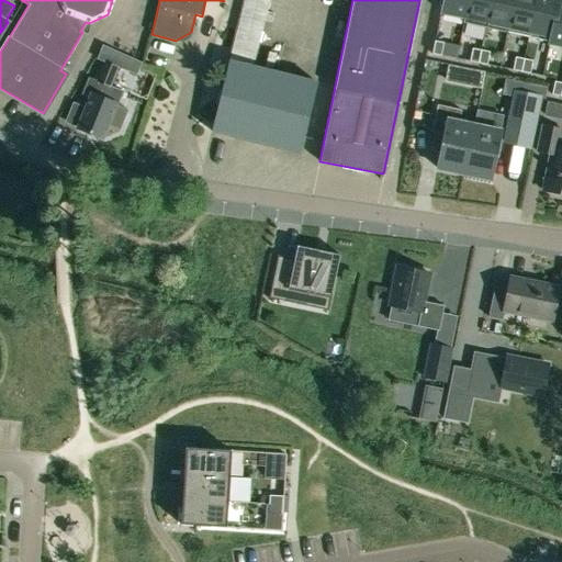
[(463,18),(467,0),(442,0),(440,13),(463,18)]
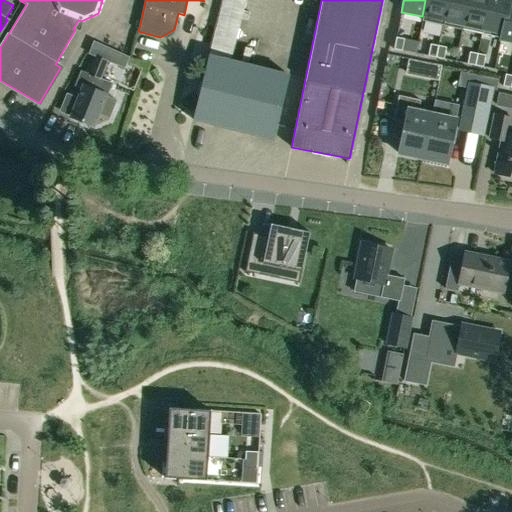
[(422,16),(421,21),(441,25),(446,0),(425,0),(422,16)]
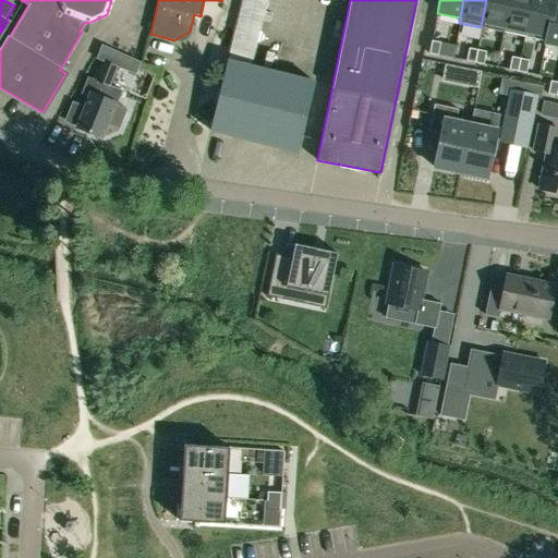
[(504,33),(505,27),(504,27),(509,0),(486,0),(481,27),(504,33)]
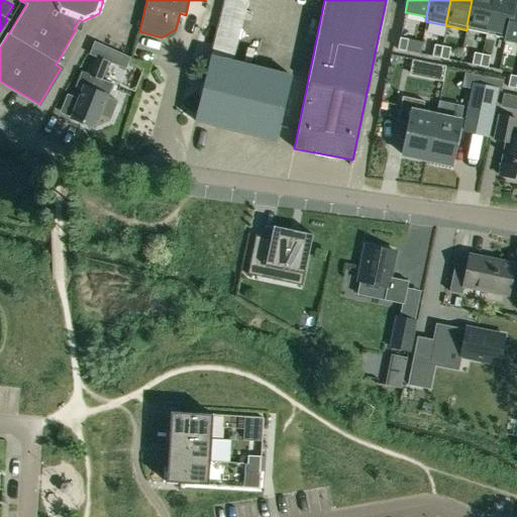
[(472,0),(467,25),(468,25),(487,29),(493,0),(472,0)]
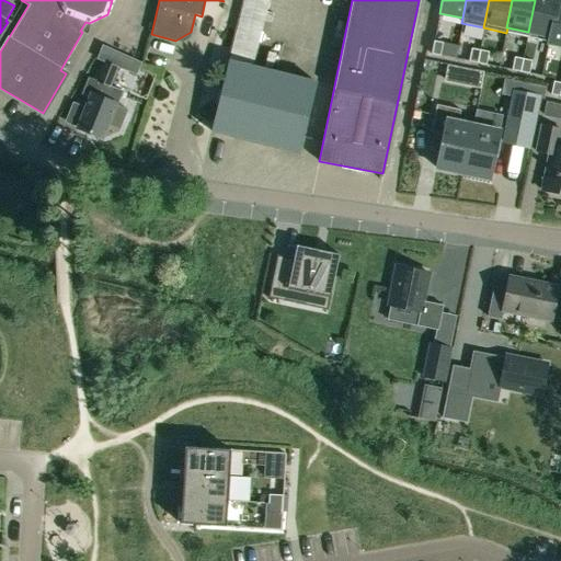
[(548,36),(550,37),(558,6),(558,0),(535,0),(528,32),(548,36)]
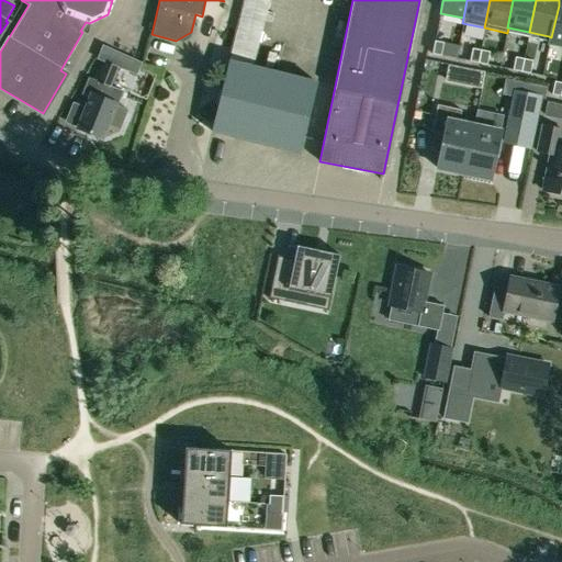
[(551,37),(549,36),(548,43),(561,46),(561,6),(559,6),(551,37)]
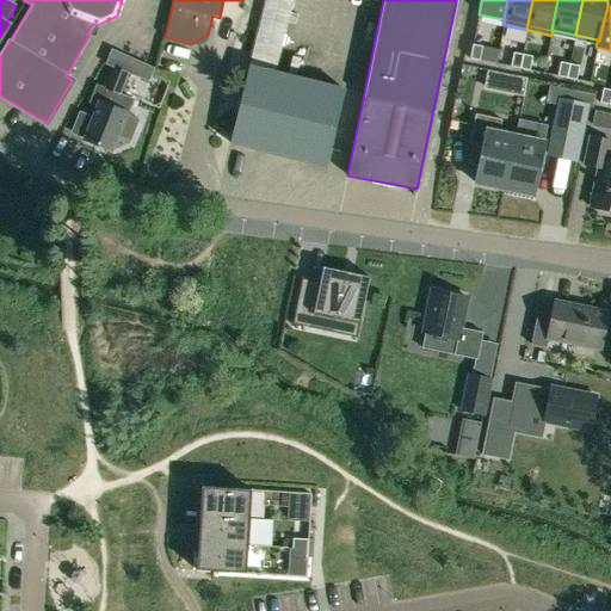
[(482,47),(473,45),(469,59),(479,61),(482,47)]
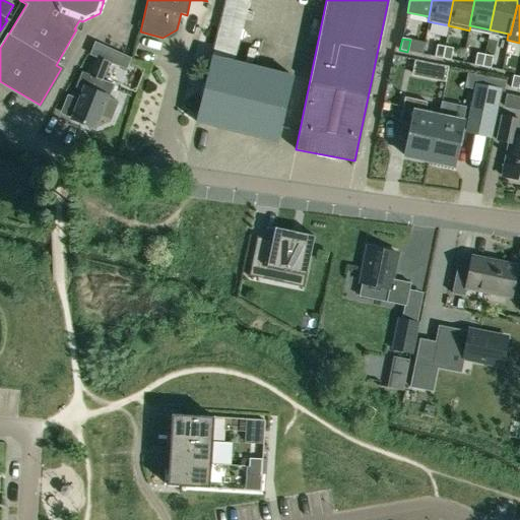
[(74,87),(81,90),(70,119),(93,128),(99,116),(111,121),(118,102),(108,98),(113,84),(101,79),(108,61),(112,51),(93,43),(88,54),(94,56),(87,74),(80,71),(74,87)]
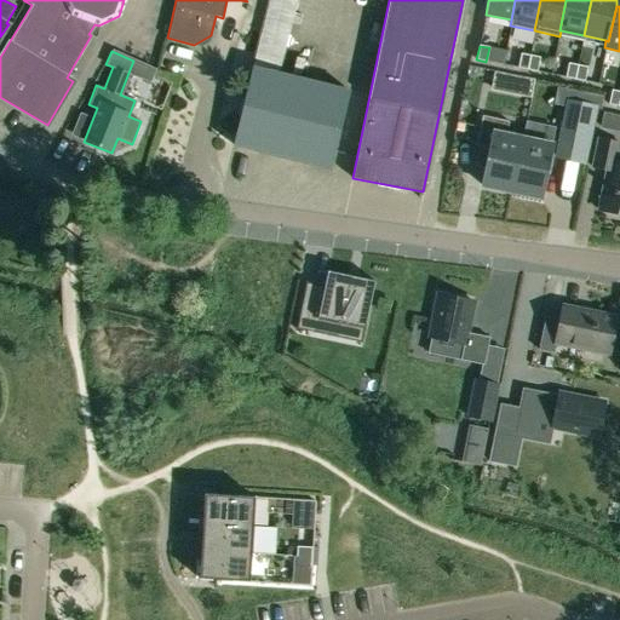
[(530,56),(521,53),(517,68),(527,70),(530,56)]
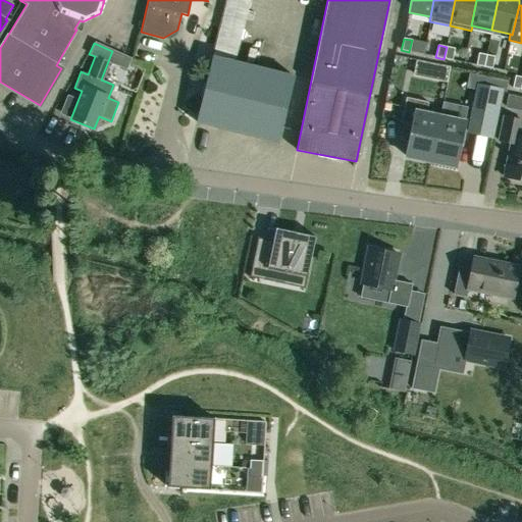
[(454,49),(447,47),(444,59),(452,60),(454,49)]
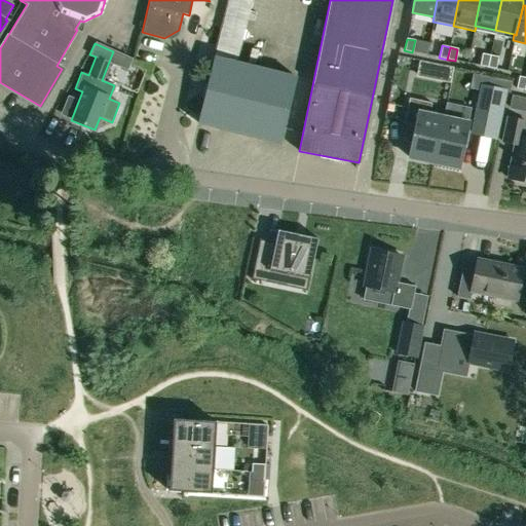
[(487,68),(490,55),(482,53),(479,66),(487,68)]
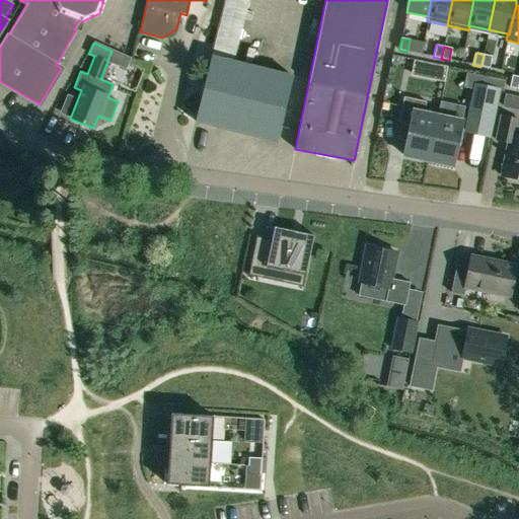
[(484,55),(480,67),(489,68),(492,56),(484,55)]
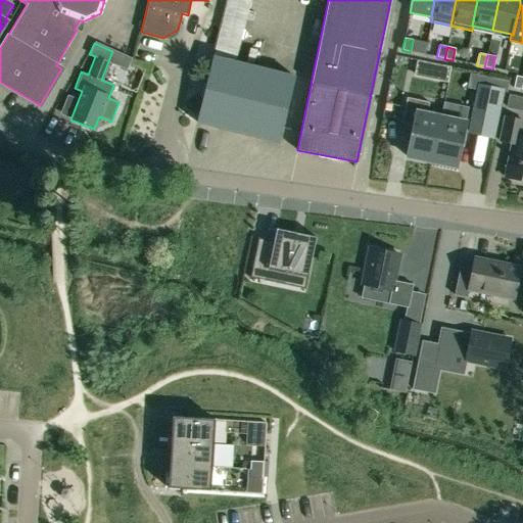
[(196,122),(278,142),(294,77),(212,56),(196,122)]
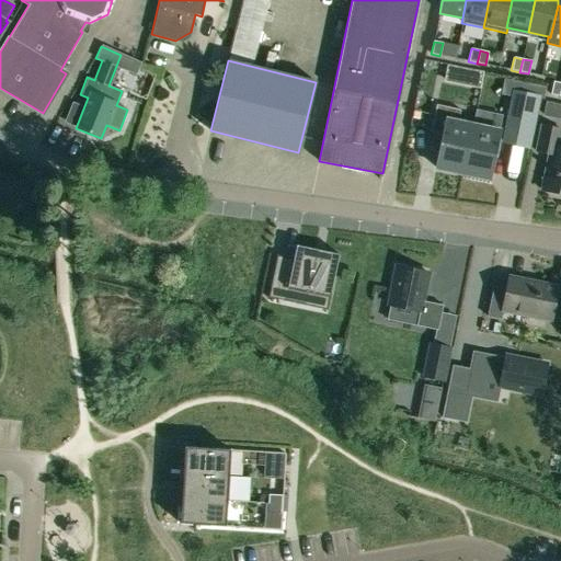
[(466,68),(462,84),(480,89),(483,71),(466,68)]
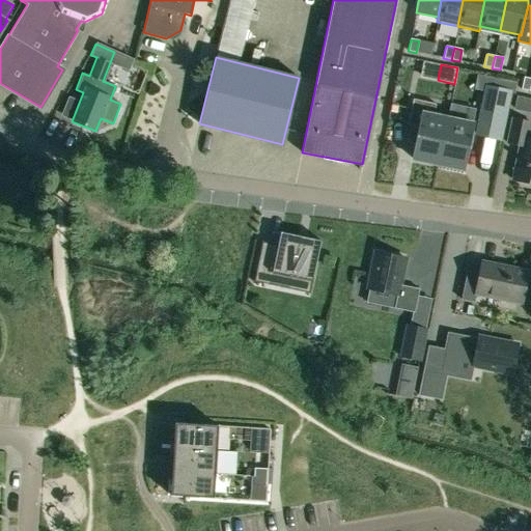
[(530,78),(524,77),(521,89),(529,91),(530,82),(530,78)]
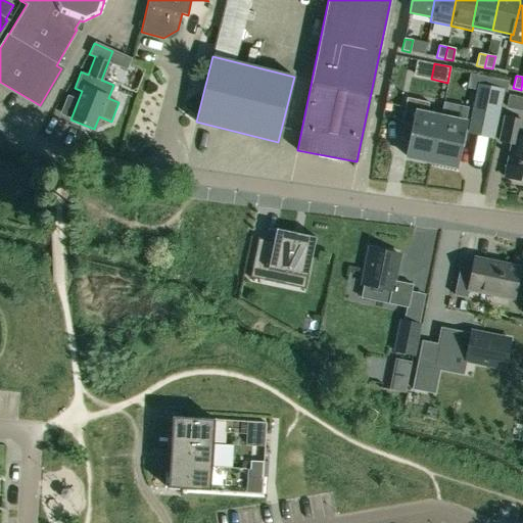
[(483,85),(479,104),(473,131),(494,136),(500,108),(504,89),(483,85)]
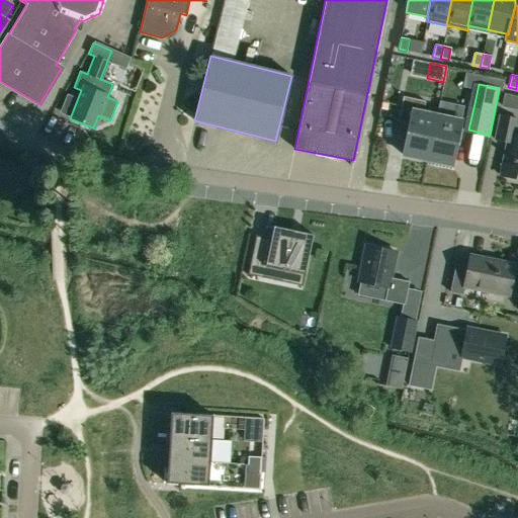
[(517,110),(517,98),(506,96),(503,107),(517,110)]
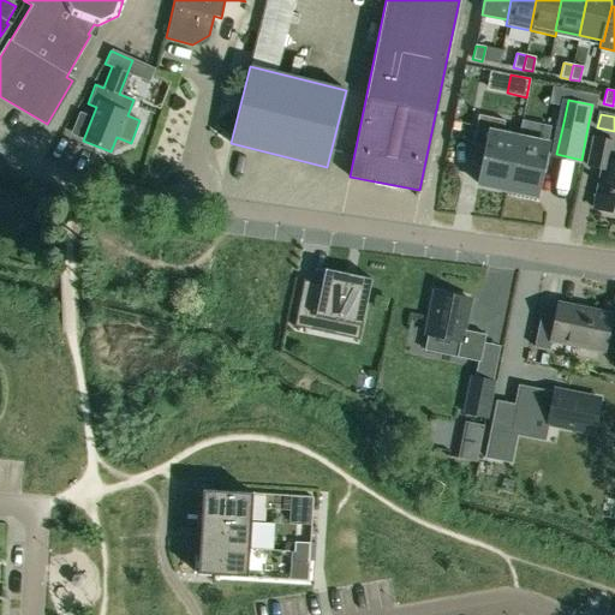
[(501,135),(505,121),(478,115),(471,145),(485,148),(478,185),(491,187),(491,189),(507,192),(518,138),(501,135)]
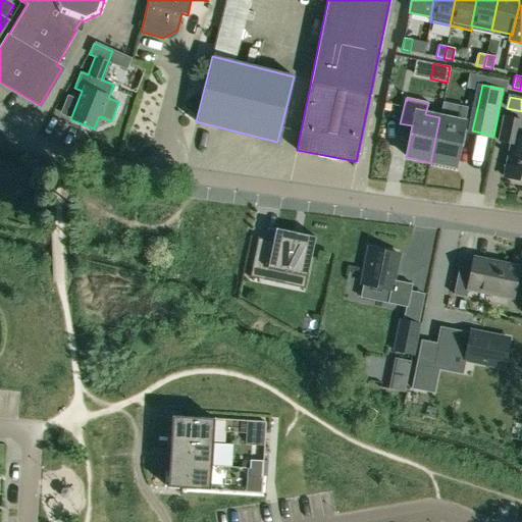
[(521,136),(519,136),(521,120),(504,116),(499,141),(511,143),(504,176),(521,180),(521,136)]
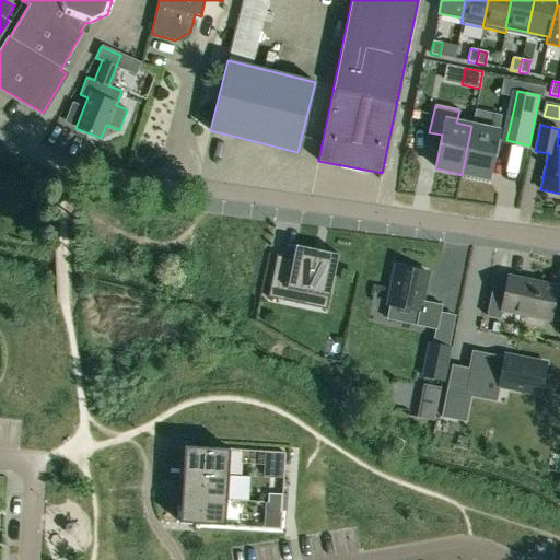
[(462,175),(476,177),(476,176),(488,179),(498,131),(471,126),(462,175)]
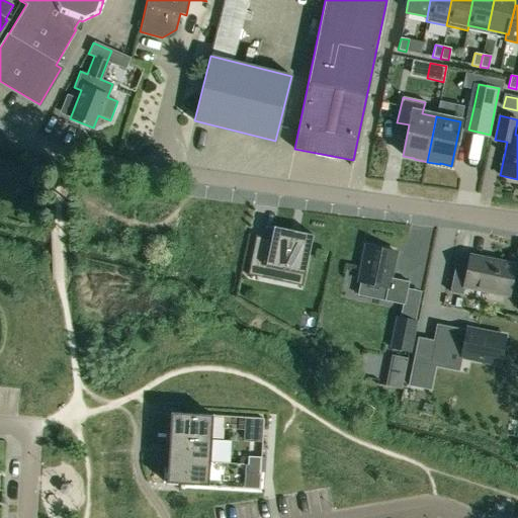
[(269,267),(305,274),(313,236),(273,227),(271,239),(255,236),(247,275),(266,279),(269,267)]
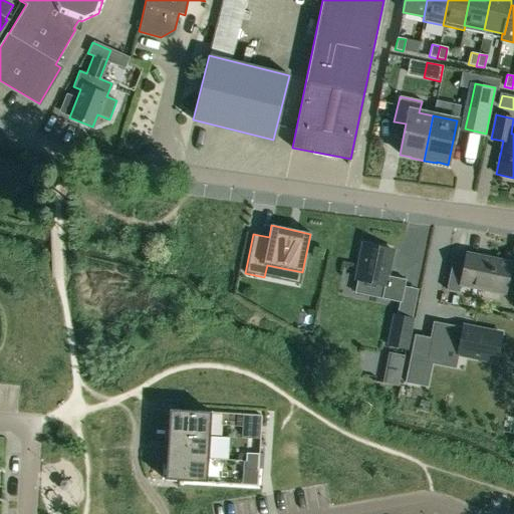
[(362,244),(355,280),(384,286),(381,299),(401,303),(406,280),(388,276),(393,250),(362,244)]
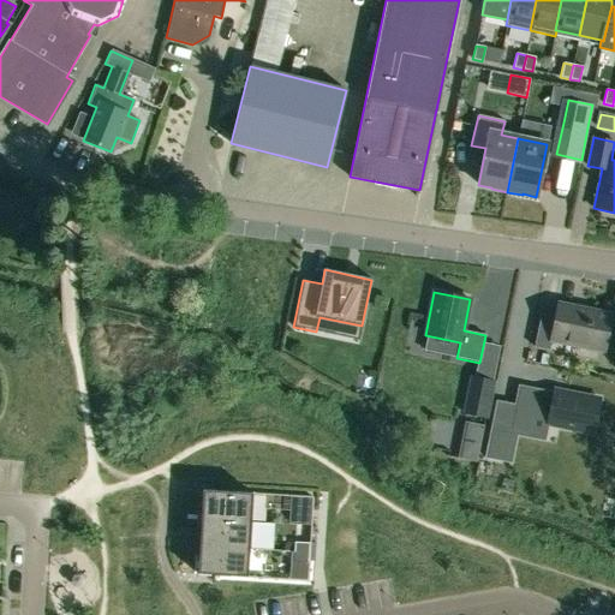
[(549,350),(551,339),(603,350),(610,316),(557,305),(555,316),(541,314),(533,347),(549,350)]
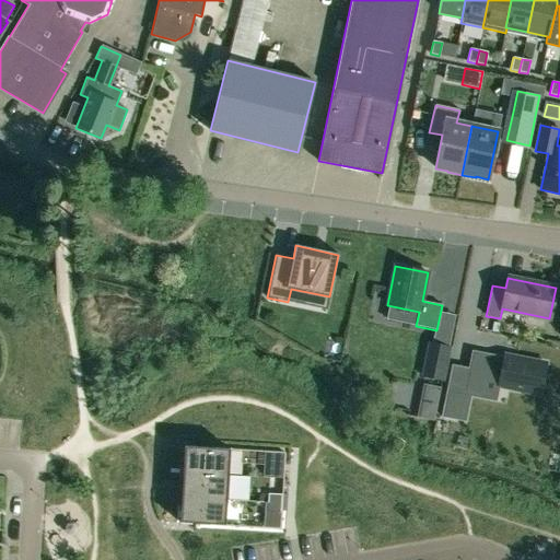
[(448,348),(429,343),(422,376),(442,381),(448,348)]
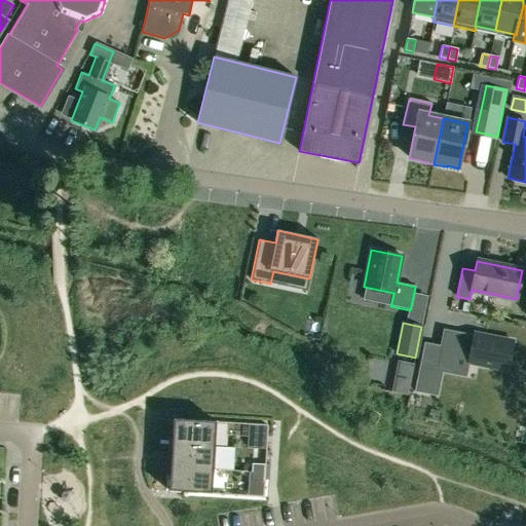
[(468,363),(506,371),(513,340),(474,333),(474,337),(444,331),(437,366),(453,369),(455,357),(470,360),(468,363)]
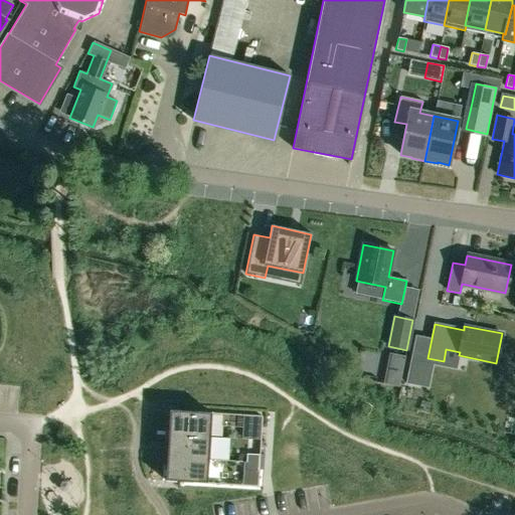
[(427,363),(426,362),(411,359),(406,383),(423,386),(427,363)]
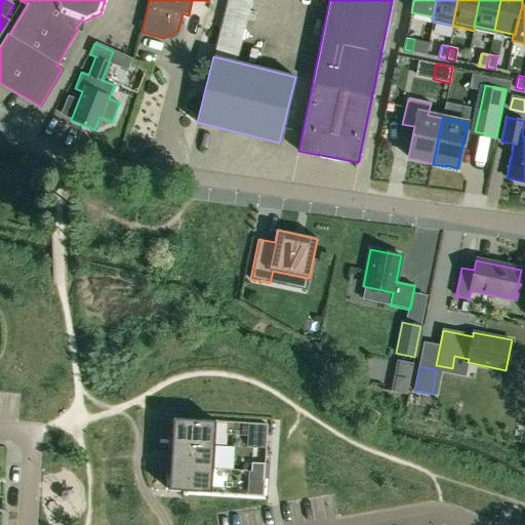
[(407,395),(410,378),(395,375),(391,391),(407,395)]
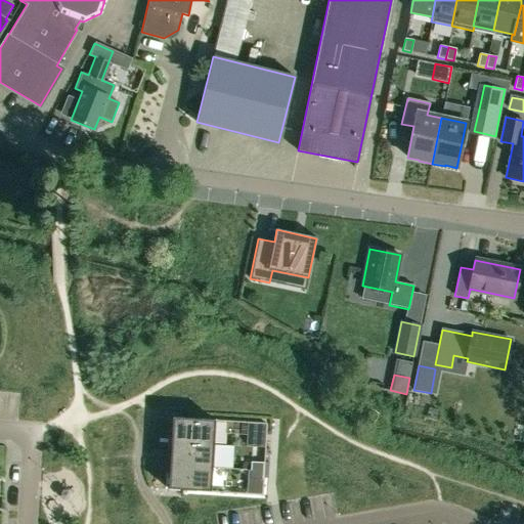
[(214,444),(215,421),(173,418),(171,442),(214,444)]
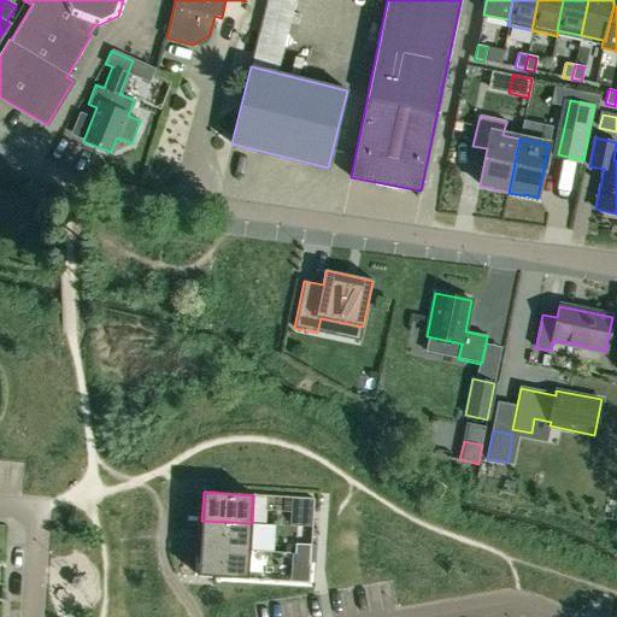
[(297,527),(311,528),(312,513),(297,512),(297,527)]
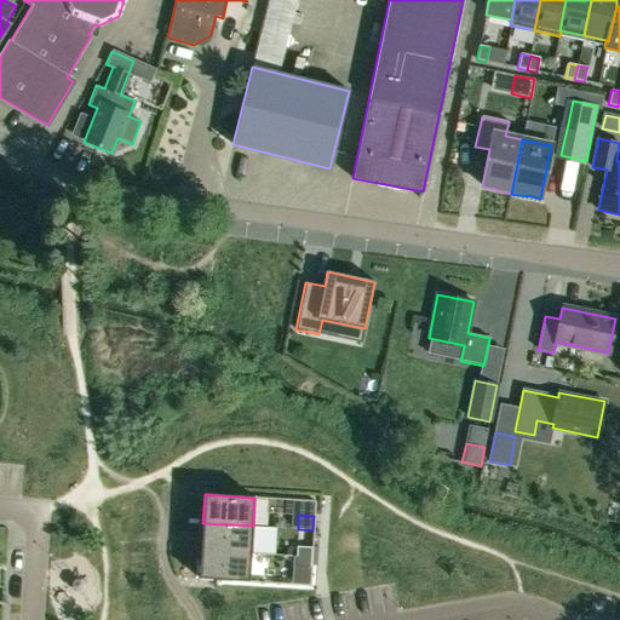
[(251,555),(253,526),(202,523),(201,551),(251,555)]
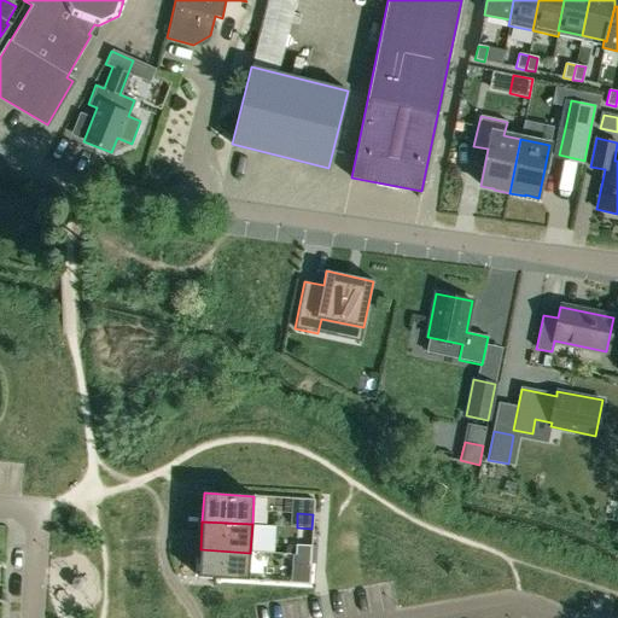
[(309,555),(310,546),(296,544),(295,554),(309,555)]
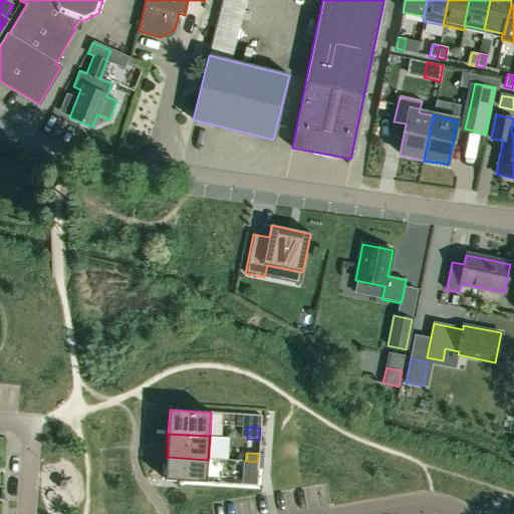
[(167,457),(165,480),(207,483),(208,460),(167,457)]
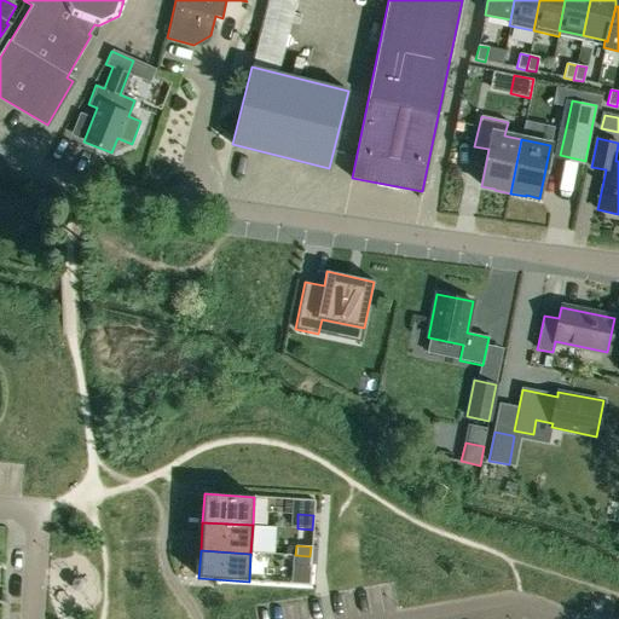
[(295,566),(310,566),(310,556),(295,555),(295,566)]
